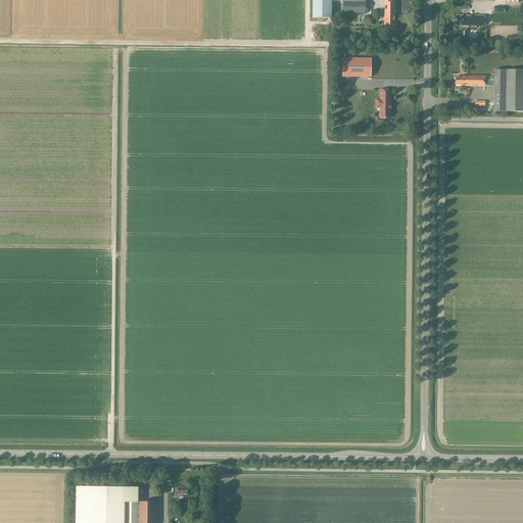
[(312,0),(313,17),(331,17),(331,1),(334,1),(333,0),(312,0)]
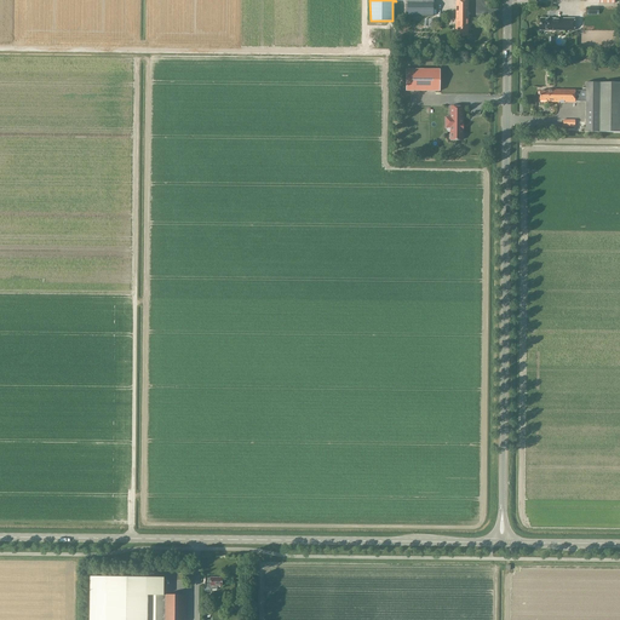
[(407,16),(432,16),(432,0),(395,0),(396,1),(407,1),(407,16)]
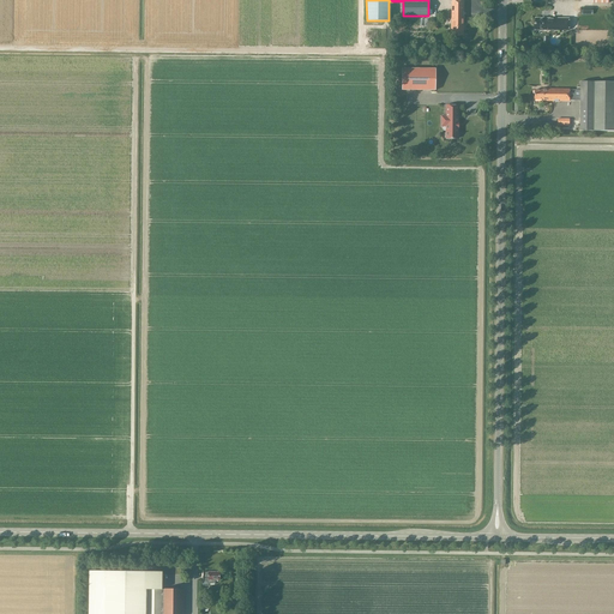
[(451,36),(453,36),(463,36),(464,1),(452,1),(451,36)]
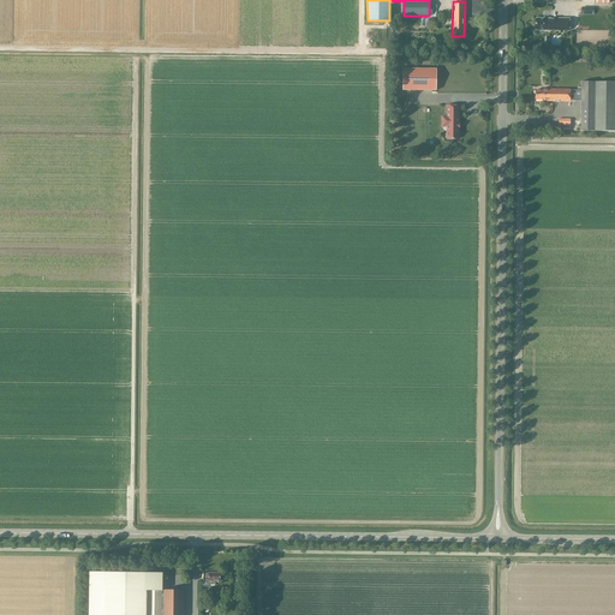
[(569,30),(569,18),(536,18),(536,30),(569,30)]
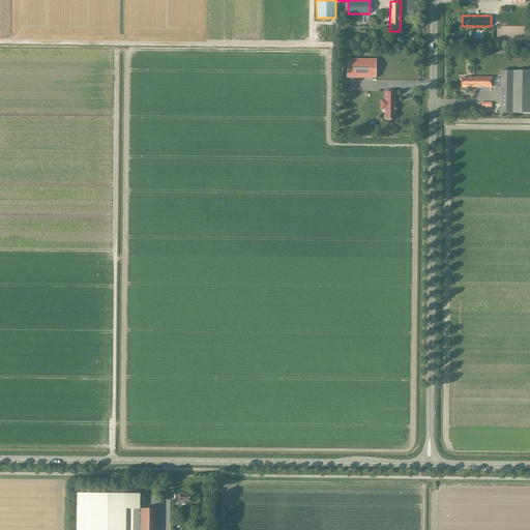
[(376,59),(347,59),(347,78),(376,78),(376,59)]
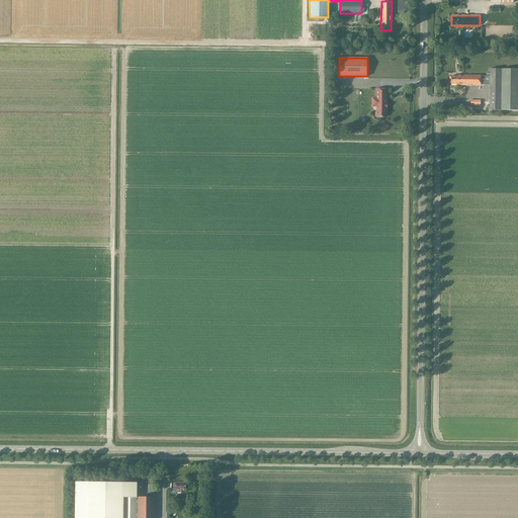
[(517,69),(504,69),(490,69),(490,74),(487,74),(487,76),(481,76),(456,75),(456,77),(450,76),(450,79),(450,84),(457,84),(457,85),(481,85),(489,85),(489,110),(517,110),(517,69)]
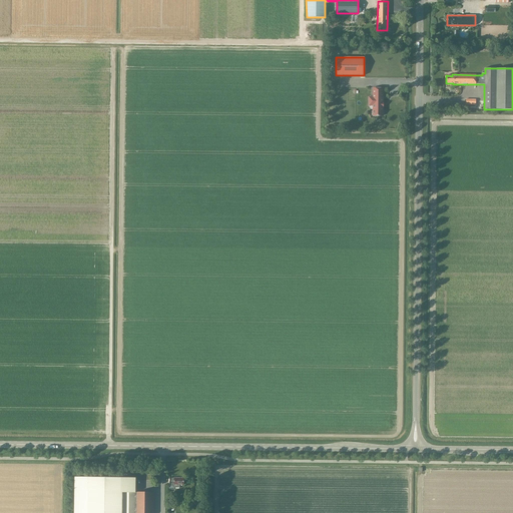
[(373,88),(373,96),(373,110),(372,111),(371,114),(373,115),(383,116),(383,107),(383,102),(383,88),(373,88)]
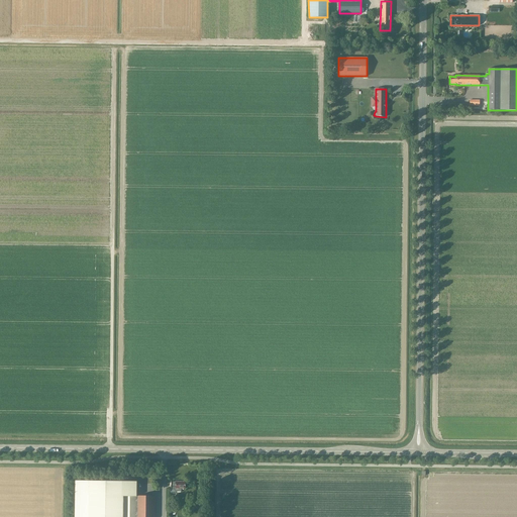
[(185,489),(185,482),(175,481),(175,482),(171,482),(171,494),(176,494),(176,491),(181,492),(181,489),(185,489)]
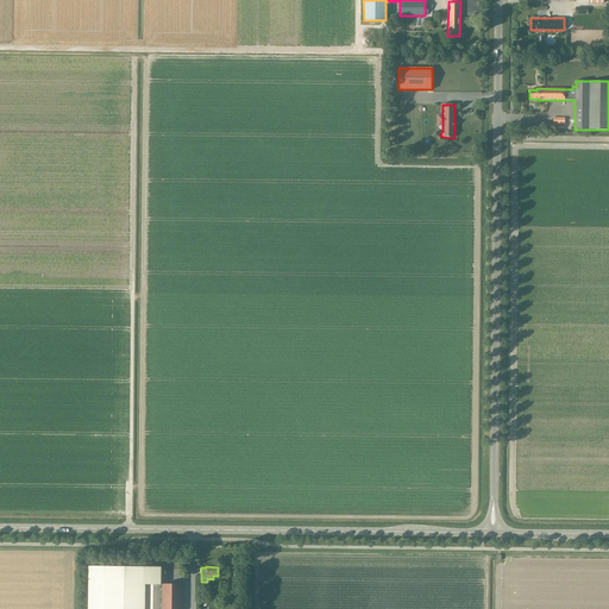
[(161,569),(89,567),(88,608),(181,608),(182,584),(161,584),(161,569)]
